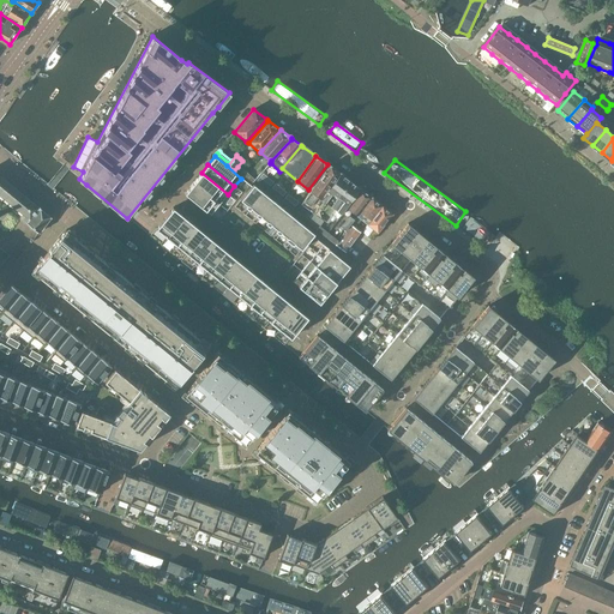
[(315,209),(317,210),(320,205),(324,200),(321,199),(339,174),(330,166),(304,202),(311,206),(315,209)]
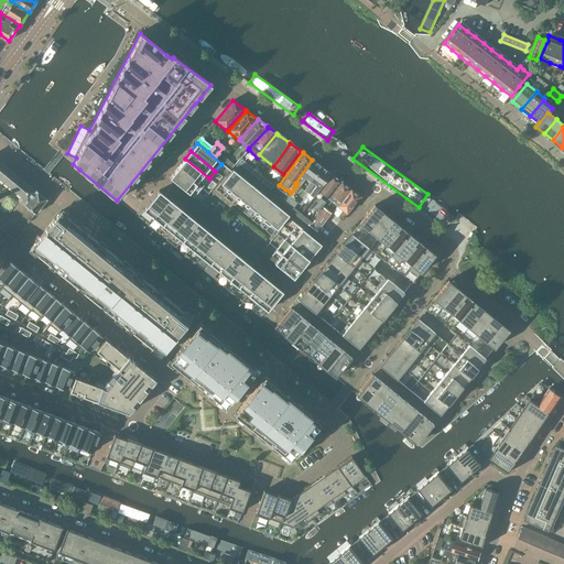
[(202,188),(209,179),(185,159),(177,169),(202,188)]
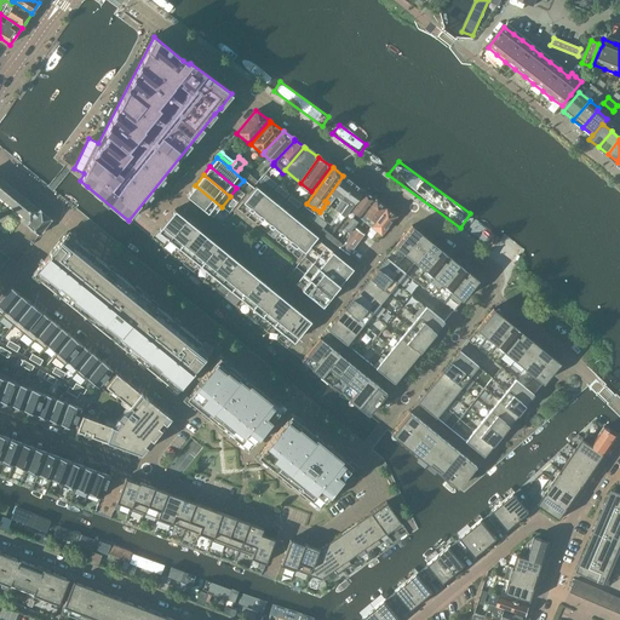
[(363,190),(343,176),(325,201),(327,202),(323,207),(320,212),(319,211),(313,220),(321,227),(319,231),(331,242),(339,247),(344,240),(346,237),(336,229),(363,190)]
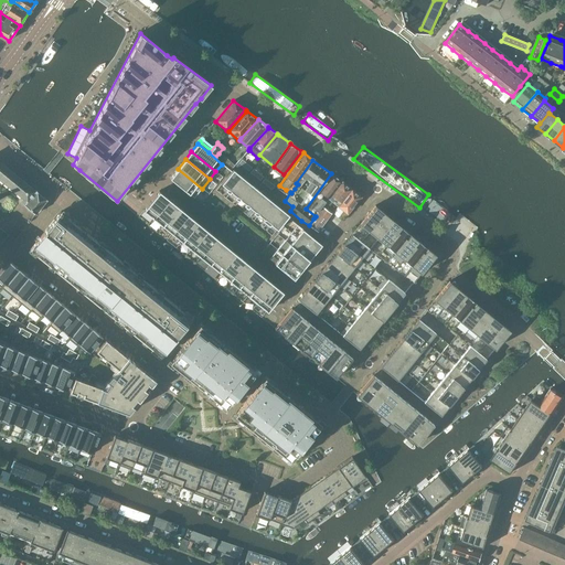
[(46,201),(0,162),(0,180),(22,199),(19,202),(24,206),(25,206),(35,214),(46,201)]
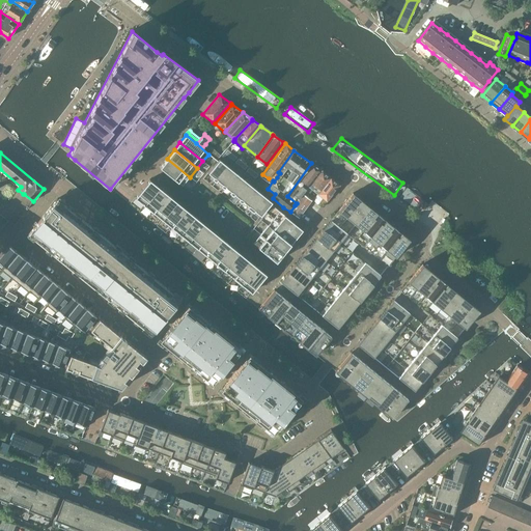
[(183,186),(190,177),(167,159),(160,167),(183,186)]
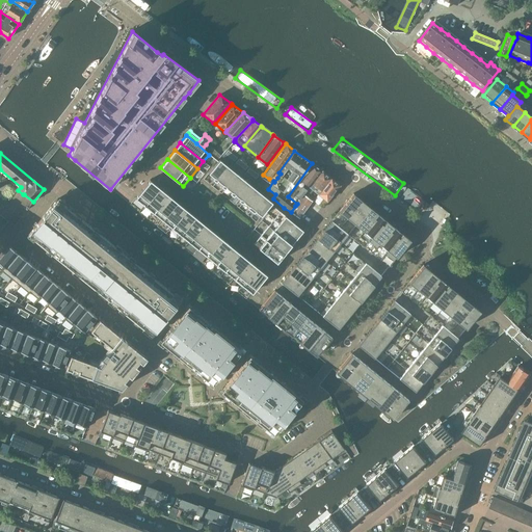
[(219,160),(208,174),(214,179),(213,180),(214,182),(227,166),(219,160)]
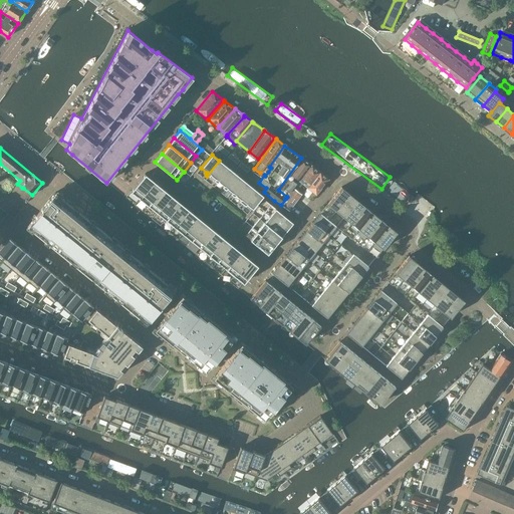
[(301,158),(278,190),(287,197),(289,194),(293,188),(298,182),(297,182),(310,165),(301,158)]
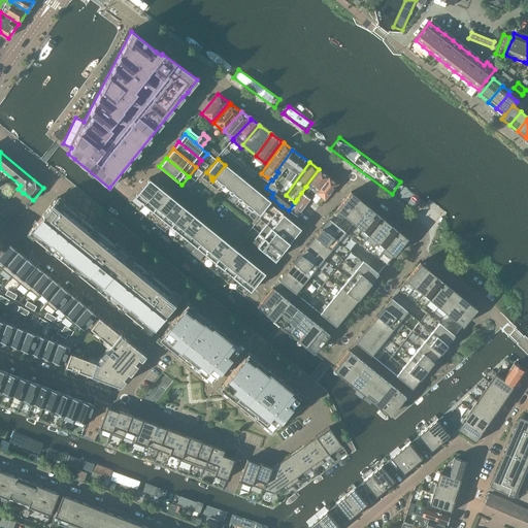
[(225,165),(212,180),(215,182),(216,179),(221,184),(220,186),(222,188),(234,172),(225,165)]
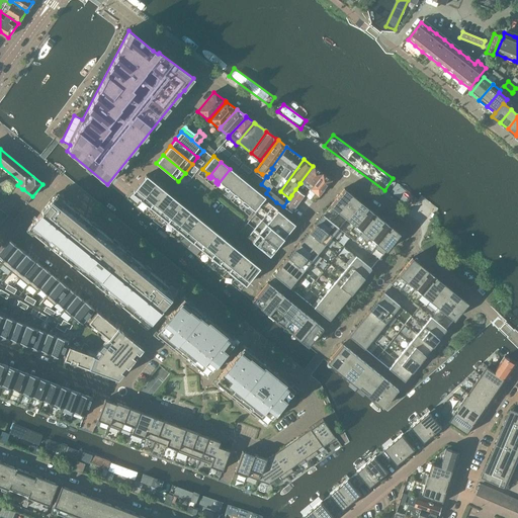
[(314,166),(296,188),(299,191),(305,185),(315,193),(310,199),(314,202),(331,180),(314,166)]
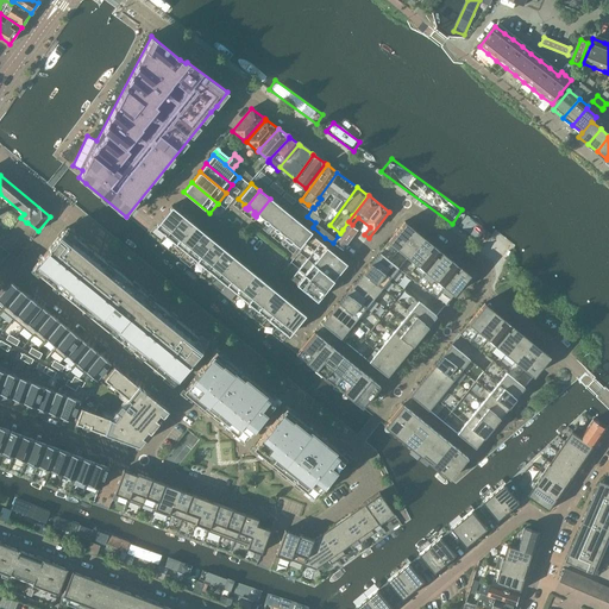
[(270,199),(256,217),(257,218),(259,215),(265,220),(263,223),(265,224),(280,206),(270,199)]
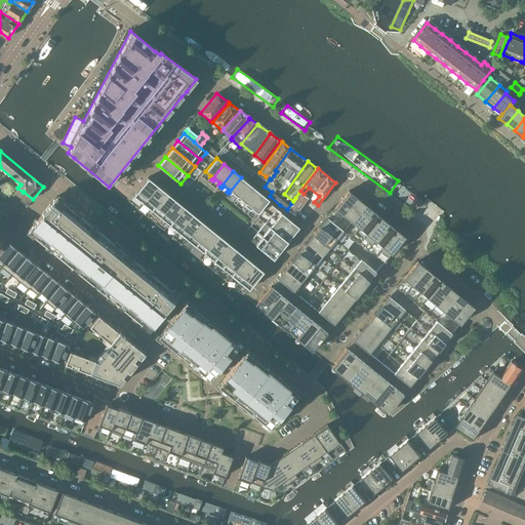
[(148,177),(133,196),(143,203),(157,186),(148,177)]
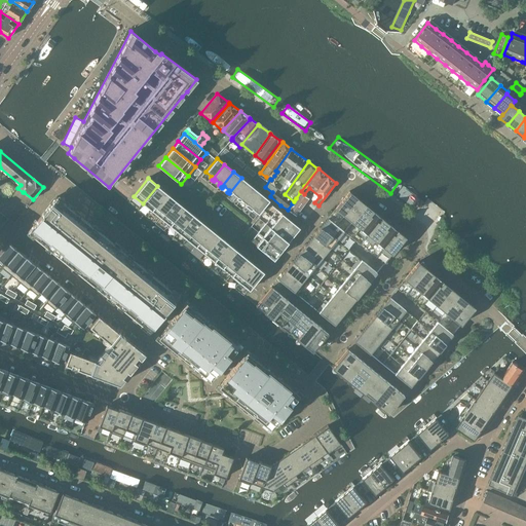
[(241,178),(229,193),(231,195),(232,193),(237,197),(236,199),(237,200),(251,185),(241,178)]
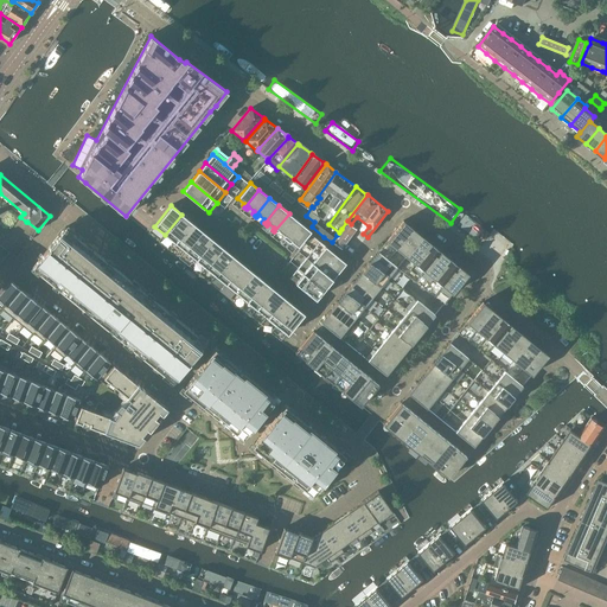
[(289,213),(274,231),(276,234),(279,231),(283,236),(282,238),(286,241),(300,223),(289,213)]
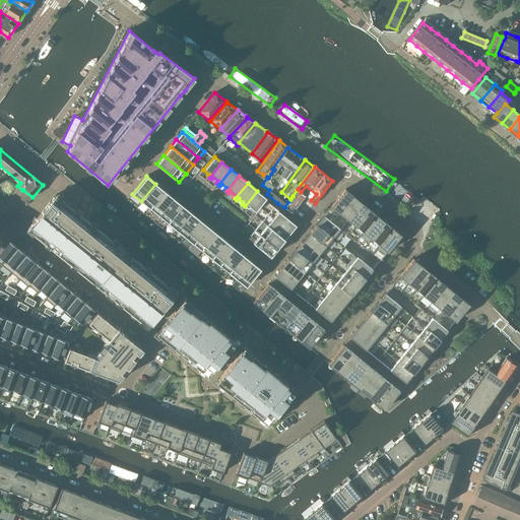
[(155,184),(141,201),(149,208),(165,191),(155,184)]
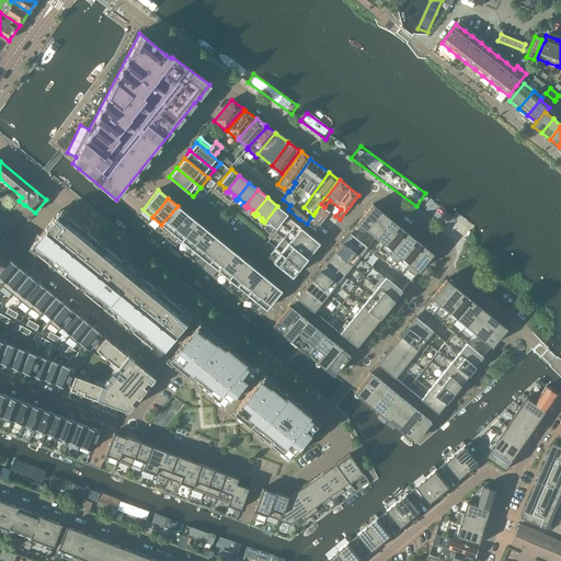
[(290,205),(283,199),(279,203),(288,209),(290,205)]
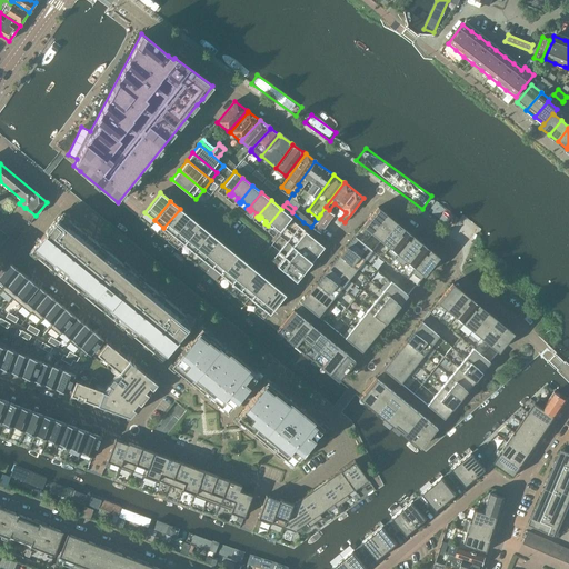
[(362,226),(371,233),(387,215),(378,207),(362,226)]
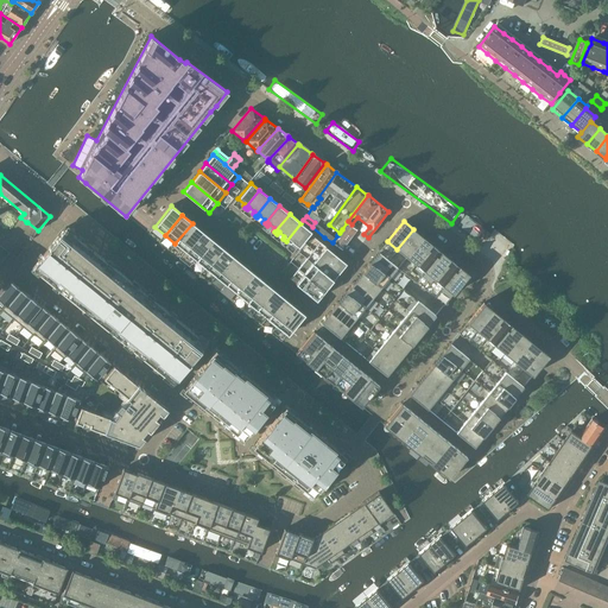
[(356,229),(347,222),(342,229),(352,236),(356,229)]
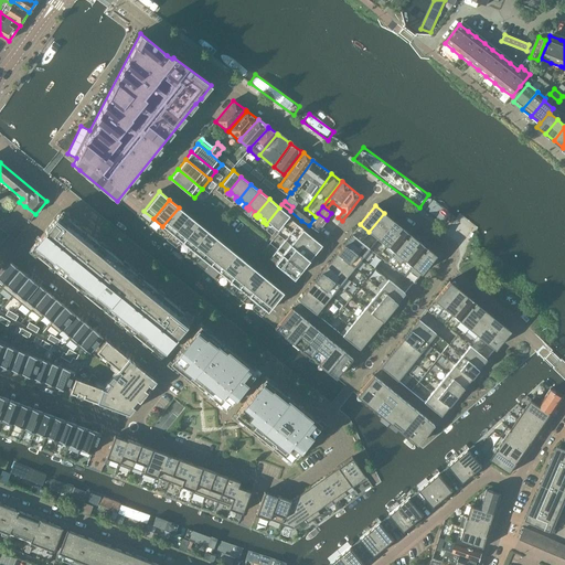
[(188,214),(179,208),(162,226),(172,234),(188,214)]
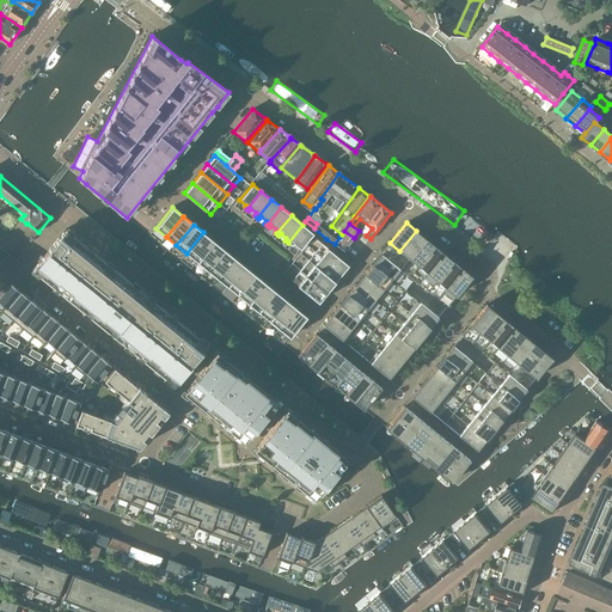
[(303,225),(288,243),(292,246),(294,244),(300,249),(313,233),(303,225)]
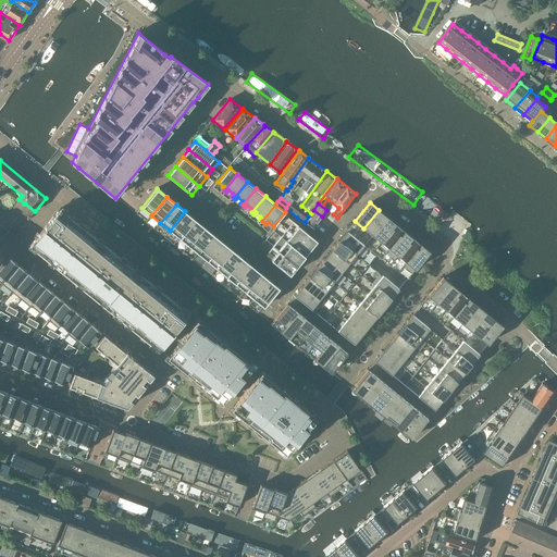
[(173,391),(185,400),(193,407),(215,425),(218,426),(222,430),(279,477),(299,466),(332,425),(325,417),(335,405),(334,404),(326,398),(120,230),(90,206),(87,232),(88,233),(82,242),(72,234),(36,279),(157,378),(173,390),(173,391)]
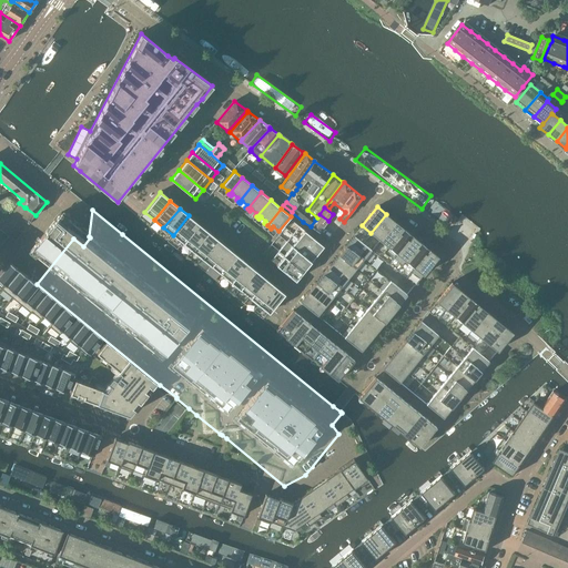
[(328,221),(320,214),(317,217),(315,220),(324,227),(328,221)]
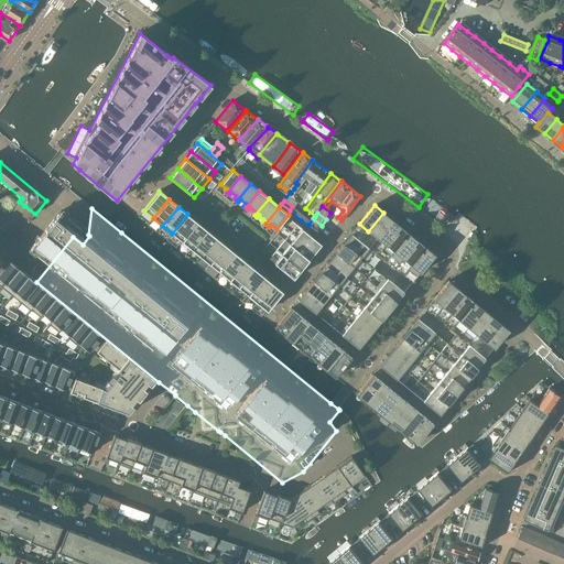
[(383,213),(368,231),(377,238),(392,219),(383,213)]
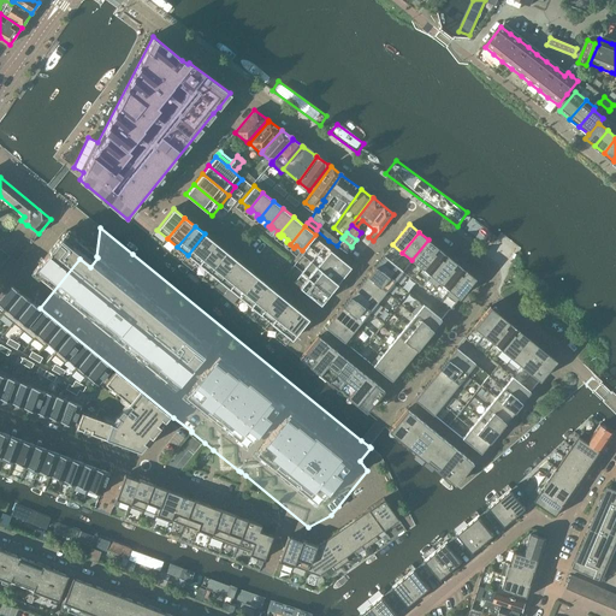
[(205,234),(188,255),(199,264),(215,242),(205,234)]
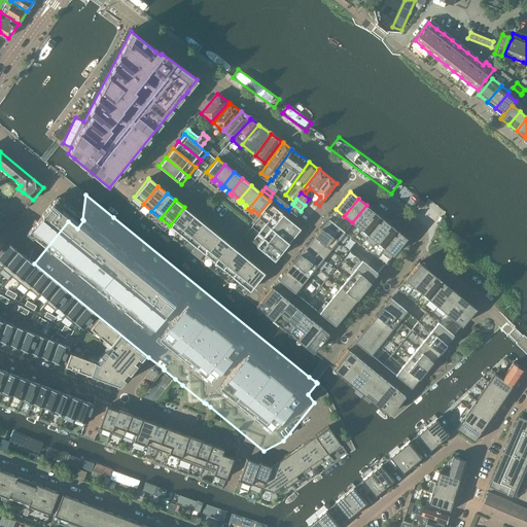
[(301,211),(292,204),(288,210),(296,216),(301,211)]
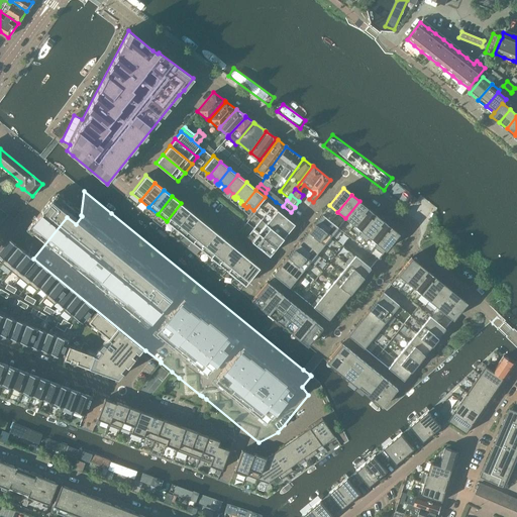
[(359,201),(345,218),(353,224),(367,207),(364,204),(360,202),(359,201)]
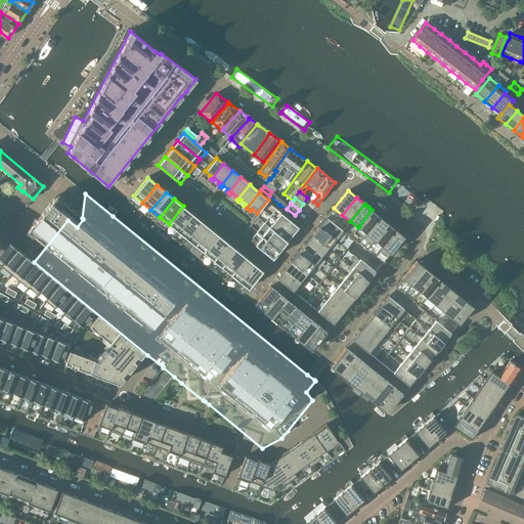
[(191,214),(183,206),(169,224),(169,225),(169,226),(176,231),(176,230),(177,231),(191,214)]
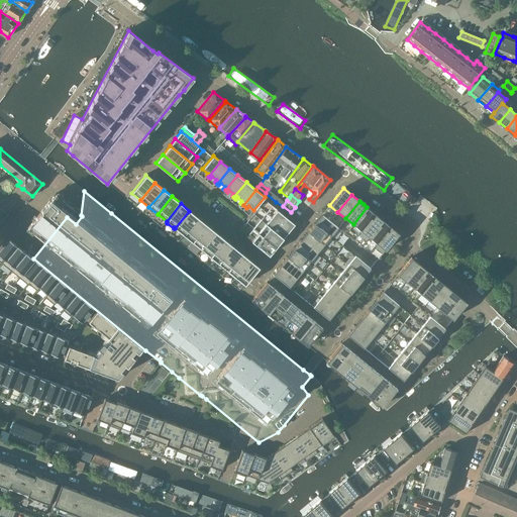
[(272,206),(266,213),(289,231),(297,221),(286,213),(284,215),(272,206)]
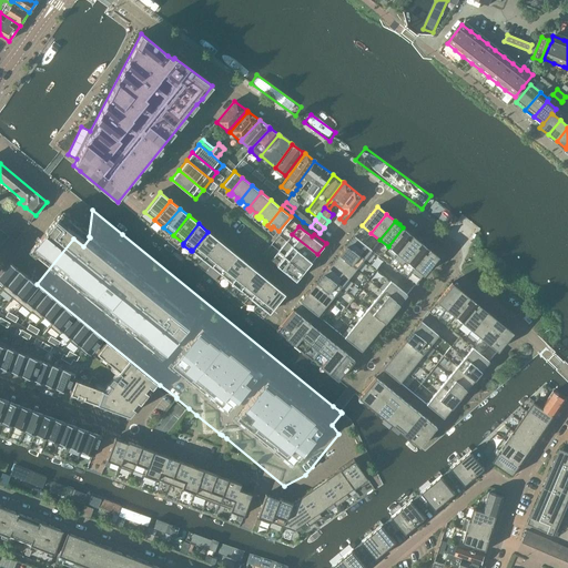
[(403,227),(388,246),(396,254),(412,235),(407,231),(403,227)]
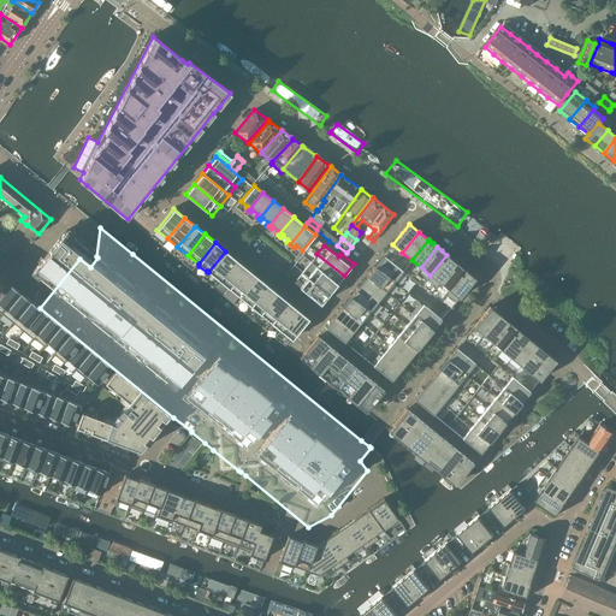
[(225,252),(208,272),(219,280),(236,260),(225,252)]
